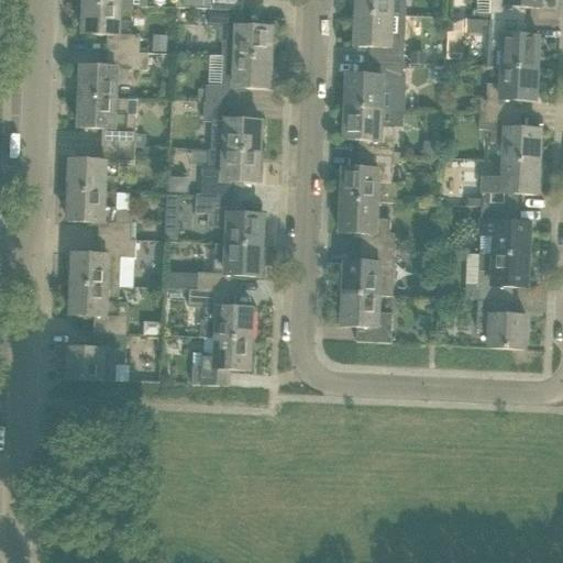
[(185,0),(185,9),(210,10),(236,11),(236,0),(185,0)]
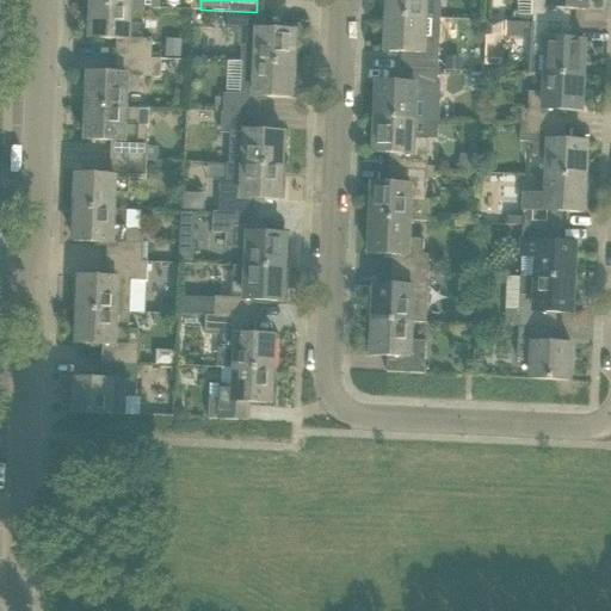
[(442,0),(387,0),(387,17),(426,19),(440,19),(442,1),(442,0)]
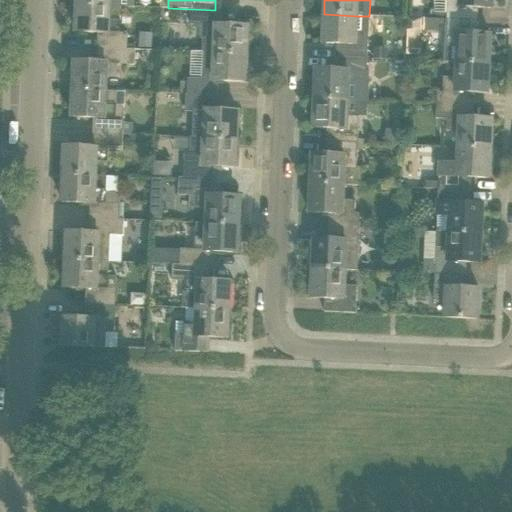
[(447,0),(447,12),(446,20),(472,21),(473,8),(492,9),(492,0),(447,0)]
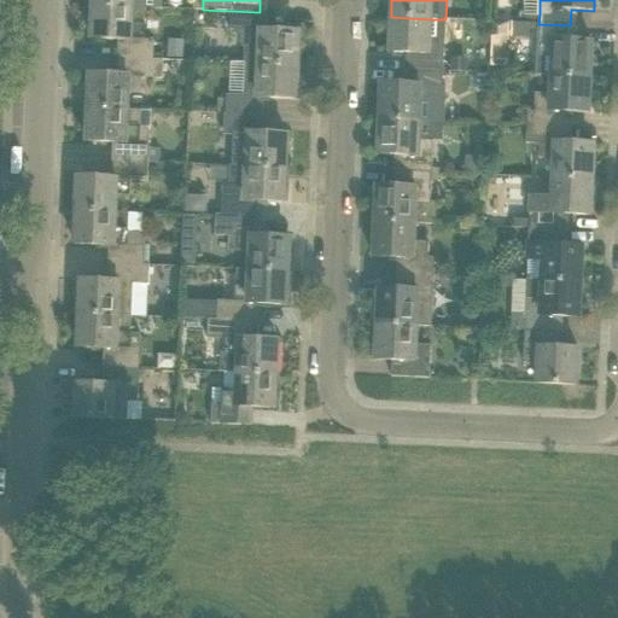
[(93,5),(92,39),(124,41),(124,58),(153,59),(155,41),(144,40),(145,27),(126,27),(126,7),(93,5)]
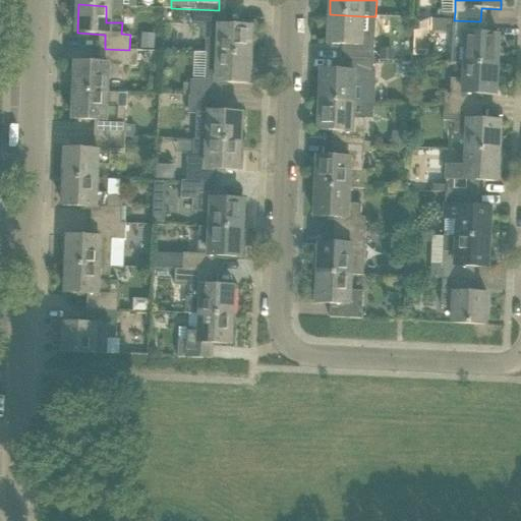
[(219,10),(194,9),(193,25),(199,25),(199,35),(205,41),(207,41),(206,53),(208,53),(208,54),(219,54),(251,56),(252,27),(218,25),(219,10)]
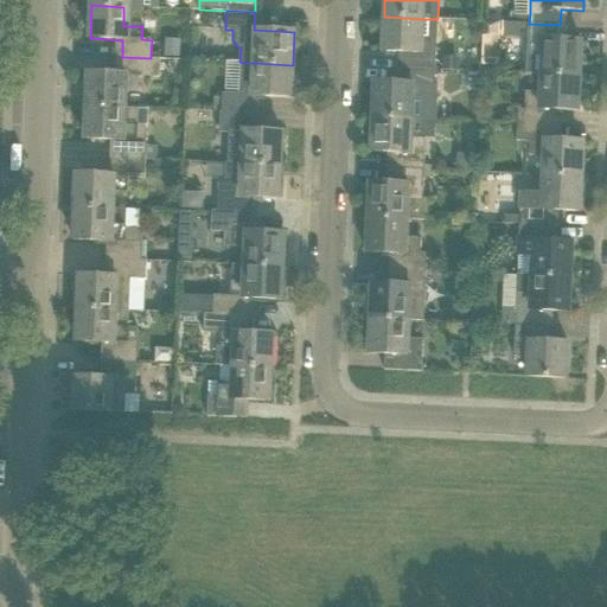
[(511,13),(511,23),(519,24),(529,24),(530,14),(515,13),(511,13)]
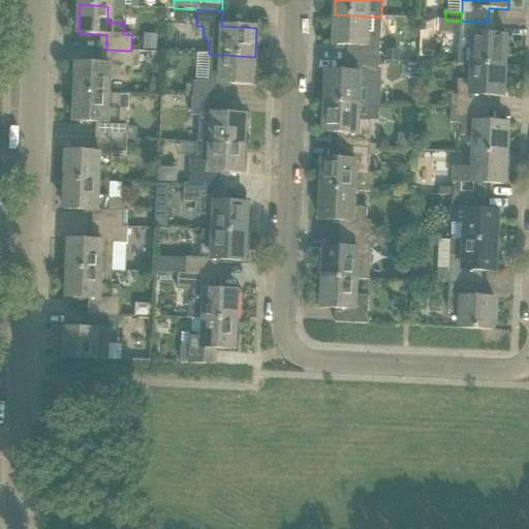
[(369,17),(335,14),(333,45),(352,45),(351,60),(380,61),(381,33),(381,17),(369,17)]
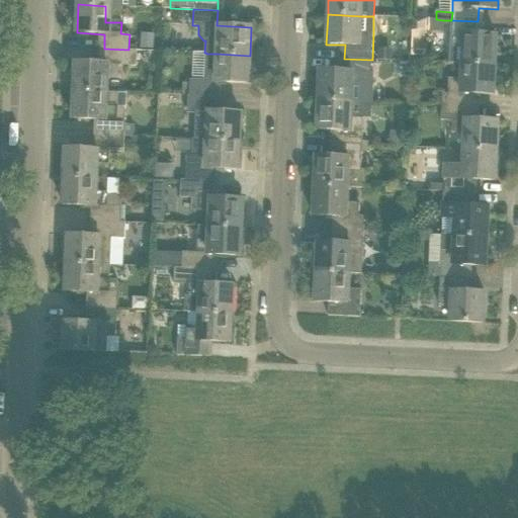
[(412,18),(412,30),(427,31),(428,19),(414,18),(412,18)]
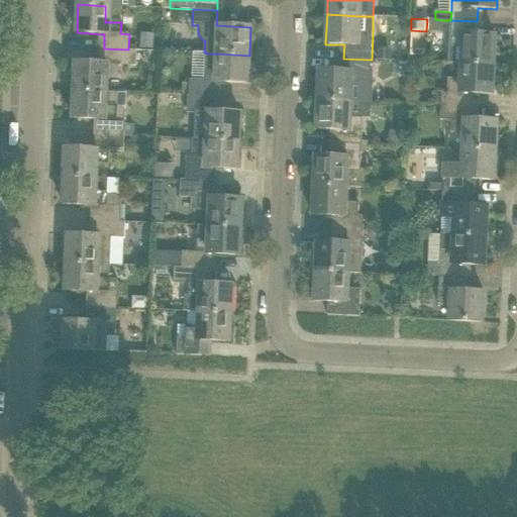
[(477,21),(450,20),(449,47),(461,47),(461,64),(494,65),(496,35),(477,34),(477,21)]
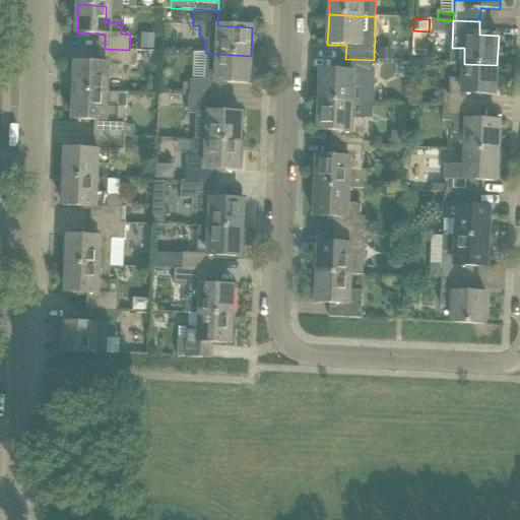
[(140,35),(139,50),(152,51),(153,36),(140,35)]
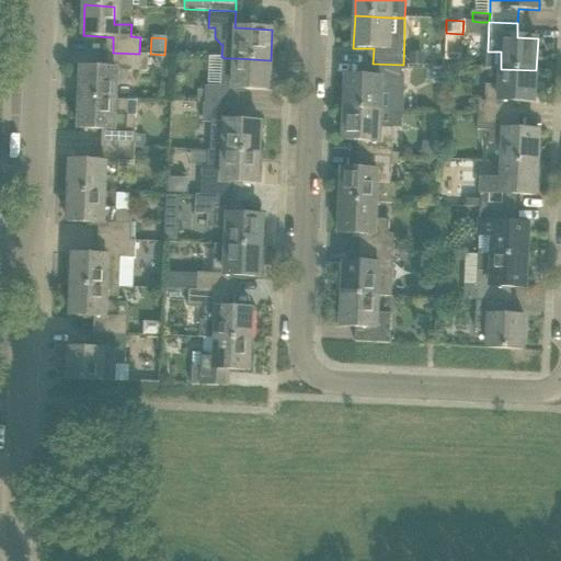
[(81,68),(80,99),(116,100),(116,84),(128,84),(129,71),(147,72),(148,55),(139,54),(113,53),(112,69),(81,68)]
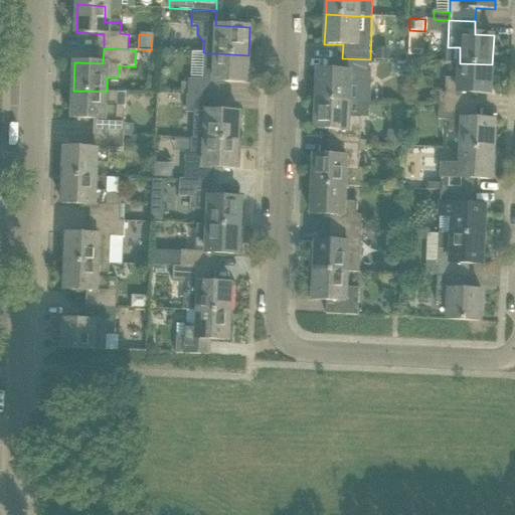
[(376,49),(376,59),(388,60),(389,49),(376,49)]
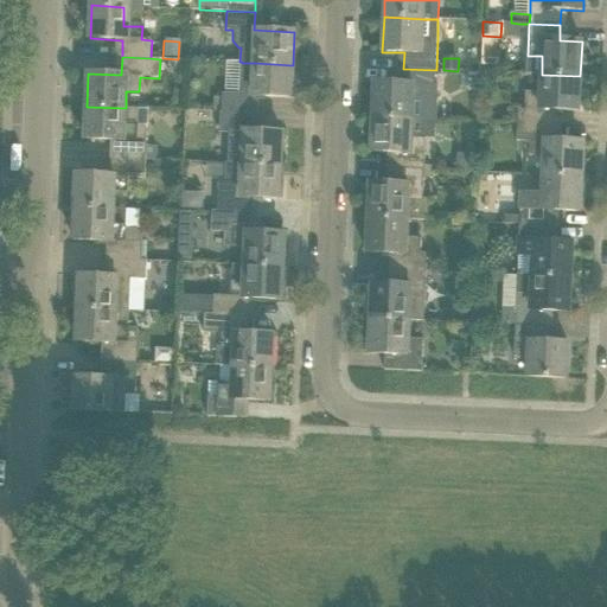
[(223,94),(222,113),(250,114),(251,96),(291,98),(293,65),(255,63),(242,63),(240,94),(223,94)]
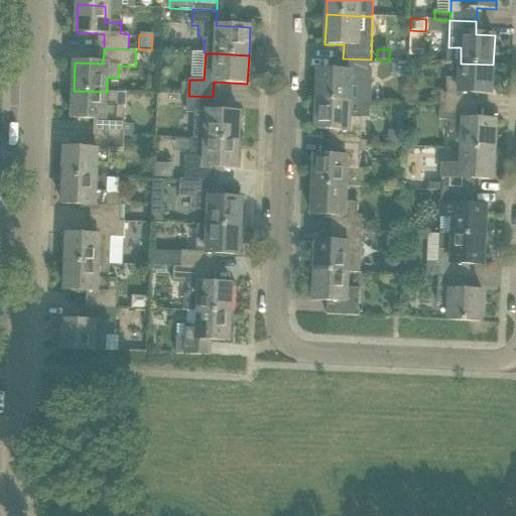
[(371,59),(343,58),(343,72),(318,71),(316,100),(351,101),(371,102),(372,75),(370,75),(371,59)]
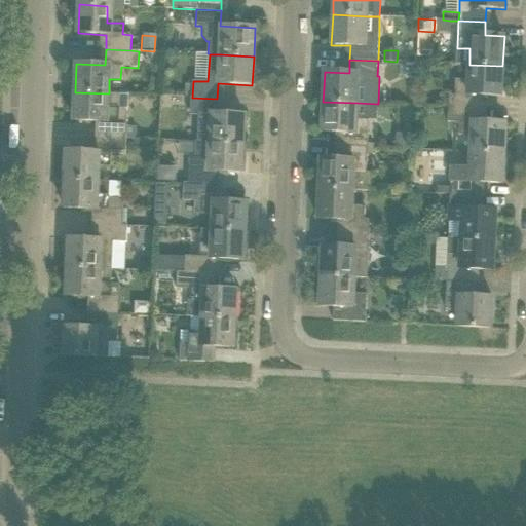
[(456,80),(455,96),(449,96),(448,103),(448,107),(481,109),(482,96),(501,97),(502,66),(470,65),(468,80),(456,80)]
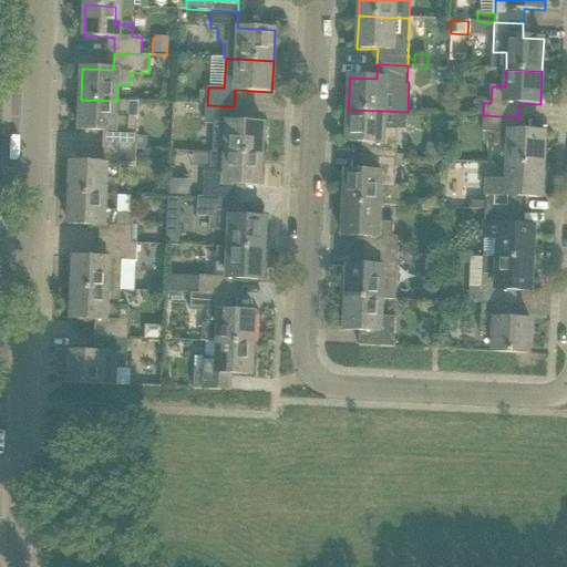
[(81,100),(80,131),(110,132),(110,148),(136,150),(137,127),(131,119),(126,119),(127,102),(117,101),(81,100)]
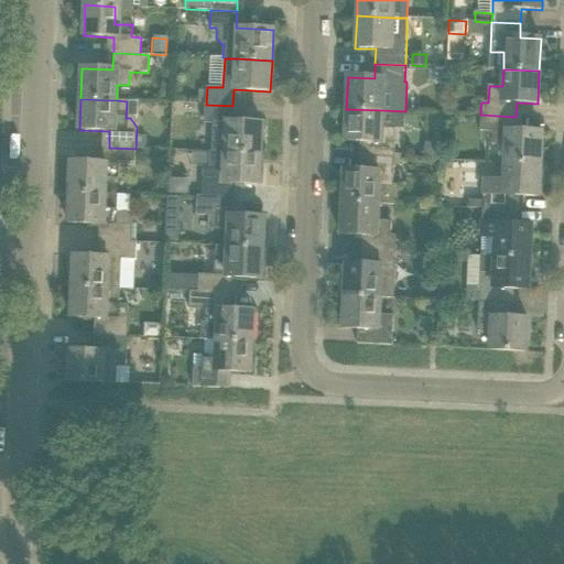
[(232,106),(206,105),(206,121),(215,122),(214,136),(227,136),(226,152),(261,154),(262,123),(231,122),(232,106)]
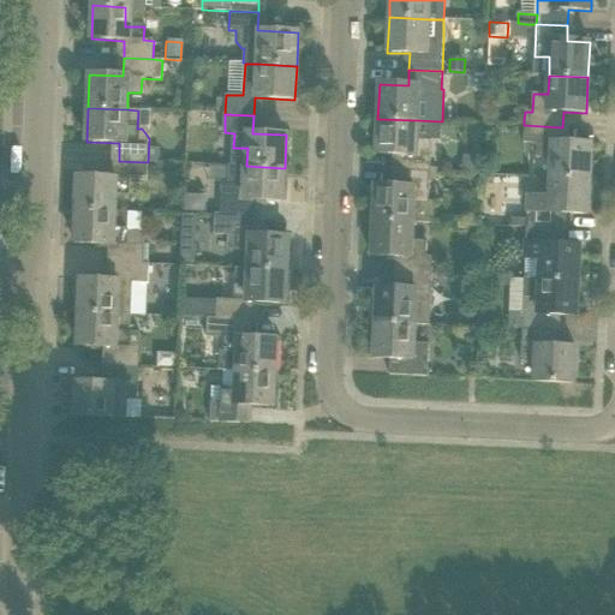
[(418,120),(377,119),(376,154),(399,155),(398,171),(430,172),(431,139),(417,139),(418,120)]
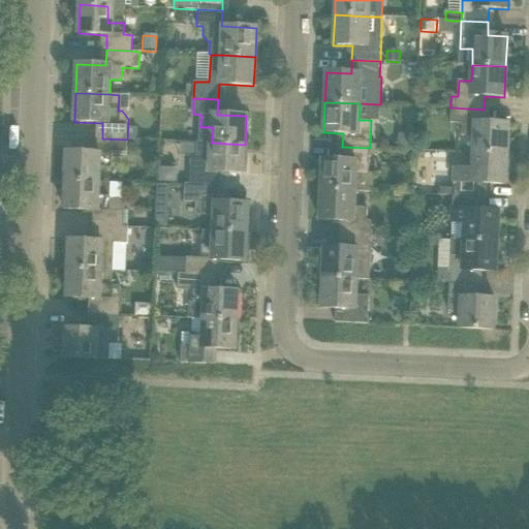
[(484,110),(450,107),(449,123),(462,124),(462,136),(474,136),(473,153),(507,154),(508,124),(484,123),(484,110)]
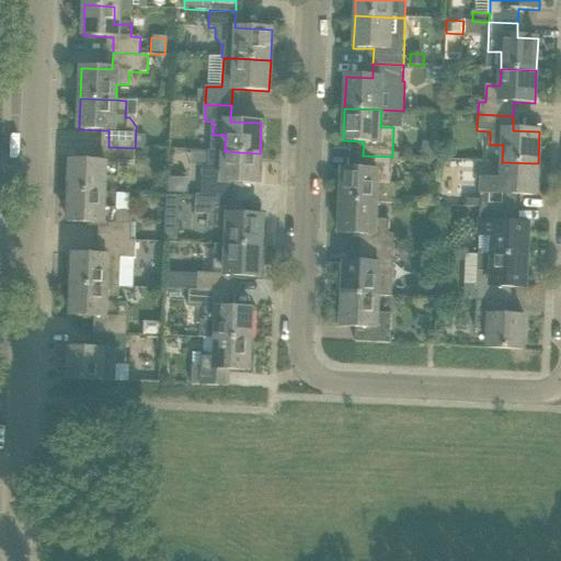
[(135,148),(109,147),(107,162),(70,161),(69,192),(104,193),(105,176),(117,178),(118,164),(134,165),(135,148)]
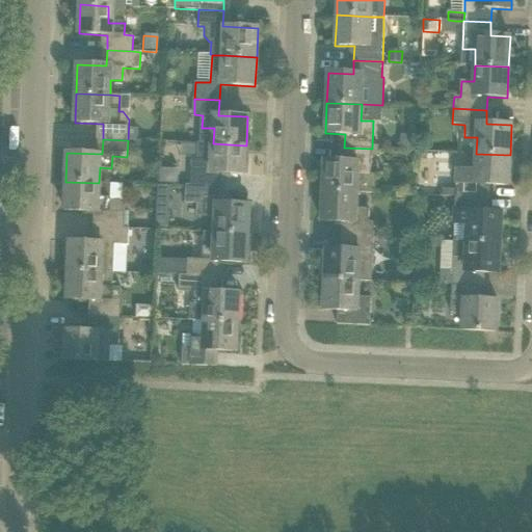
[(191,170),(191,187),(215,188),(216,178),(231,179),(231,174),(244,175),(246,145),(213,143),(197,143),(197,158),(192,158),(191,170)]
